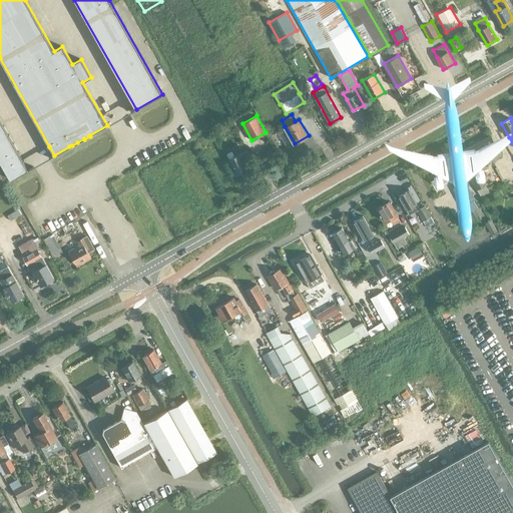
[(0,160),(10,179),(28,169),(23,160),(0,118),(0,160)]
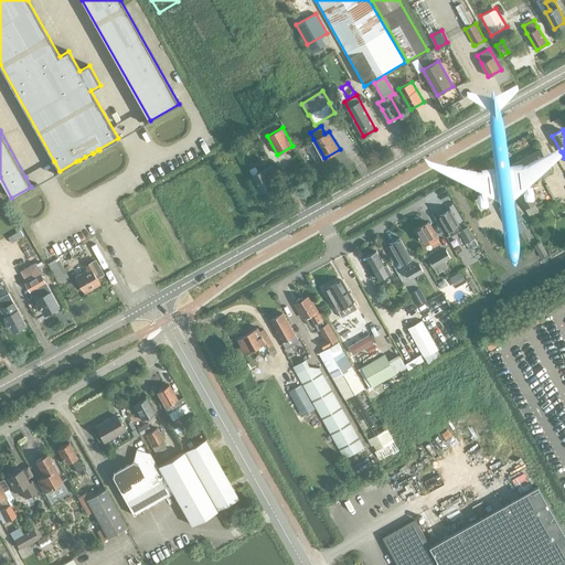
[(526,185),(553,171),(541,150),(526,158),(528,160),(512,169),(523,188),(515,192),(530,216),(539,211),(535,204),(535,203),(526,185)]
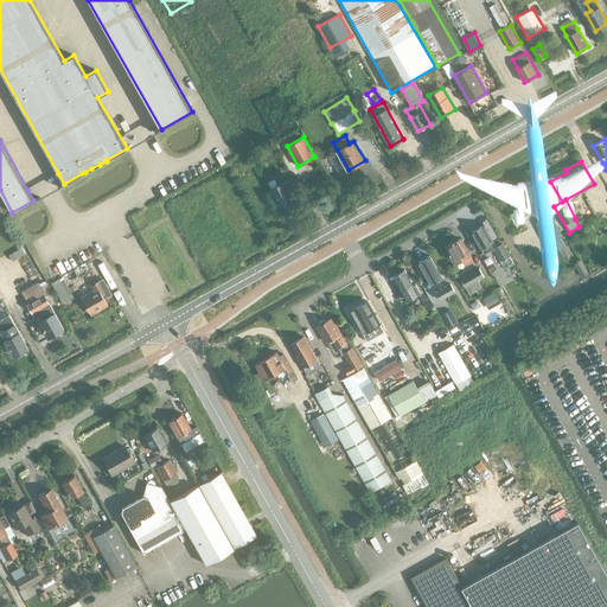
[(288,204),(288,203),(294,199),(289,191),(298,187),(292,177),(286,180),(285,179),(278,184),(274,178),(273,178),(268,180),(268,181),(270,187),(281,206),(282,205),(283,206),(288,204)]
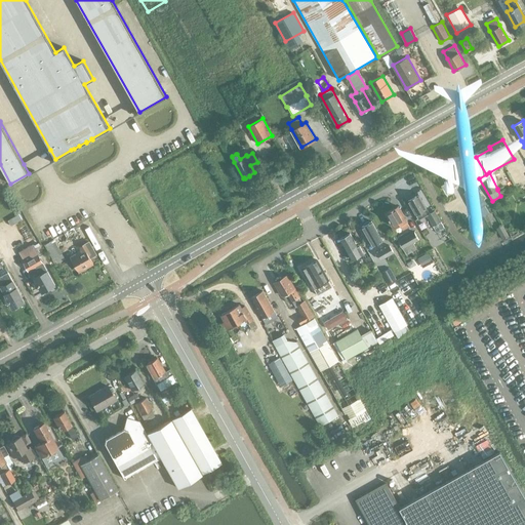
[(446,191),(467,178),(458,164),(438,175),(446,191)]
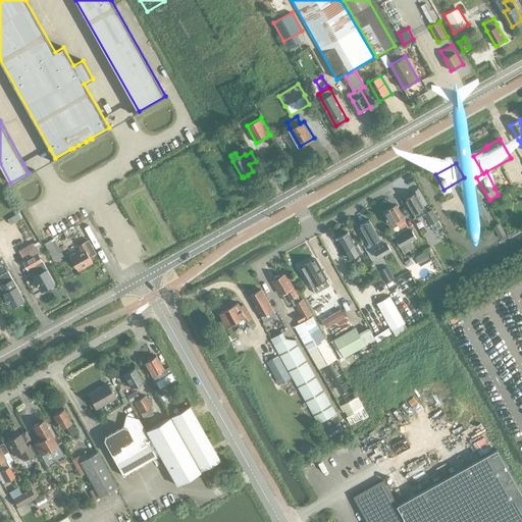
[(416,192),(420,189),(412,171),(393,179),(395,186),(400,184),(405,193),(415,189),(416,192)]
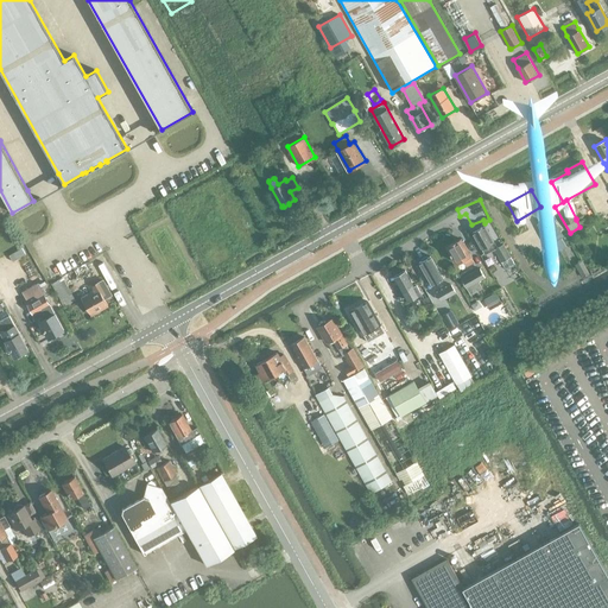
[(537,223),(549,244),(563,236),(551,215),(537,223)]
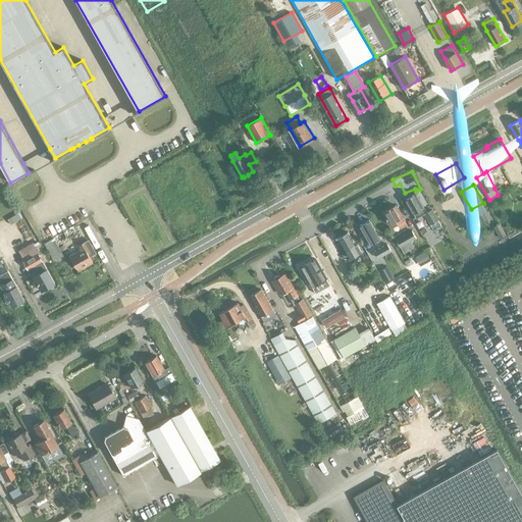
[(405,199),(417,218),(424,214),(430,224),(438,220),(432,209),(427,212),(424,208),(416,193),(405,199)]
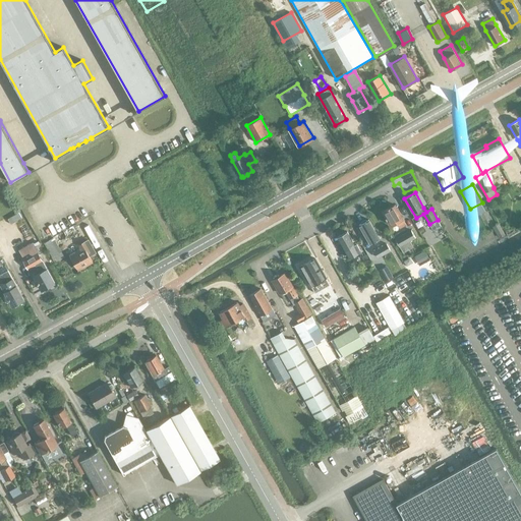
[(400,228),(406,225),(395,205),(383,211),(392,226),(397,223),(400,228)]
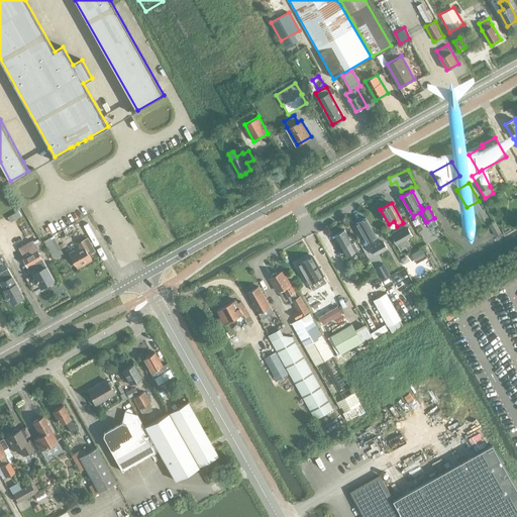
[(8,216),(11,221),(21,215),(18,210),(8,216)]
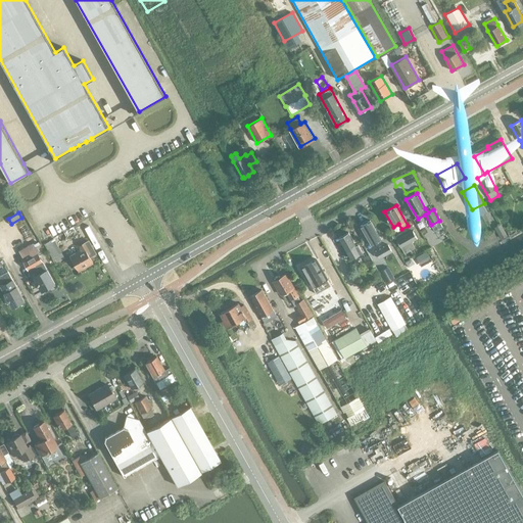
[(91,235),(99,230),(92,217),(84,222),(91,235)]
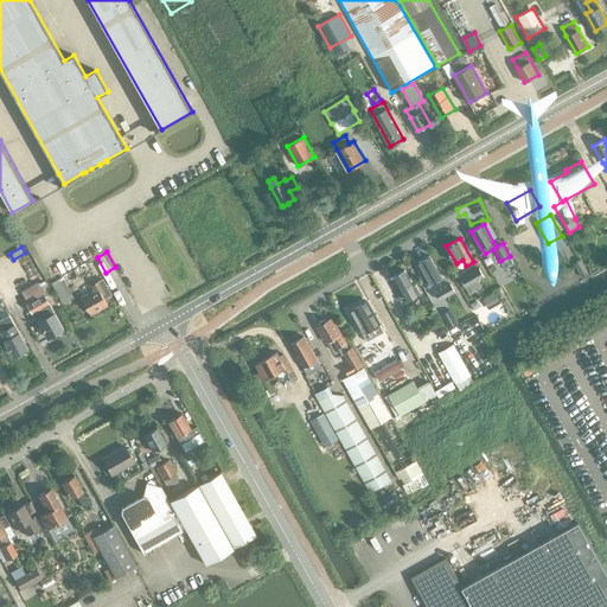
[(421,260),(419,261),(432,286),(442,279),(429,255),(427,256),(427,255),(420,259),(421,260)]
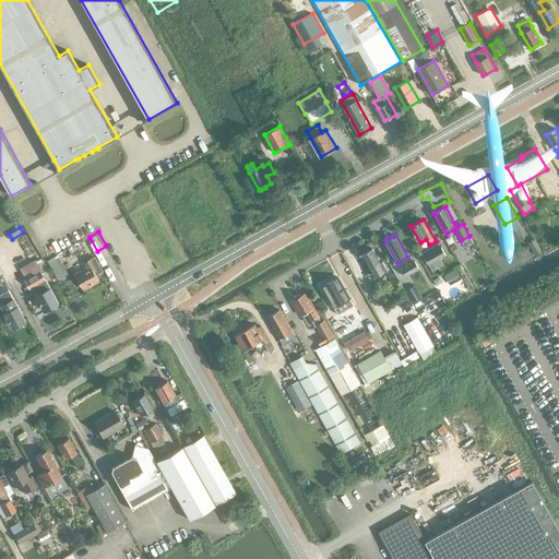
[(542,251),(538,246),(533,249),(536,254),(542,251)]
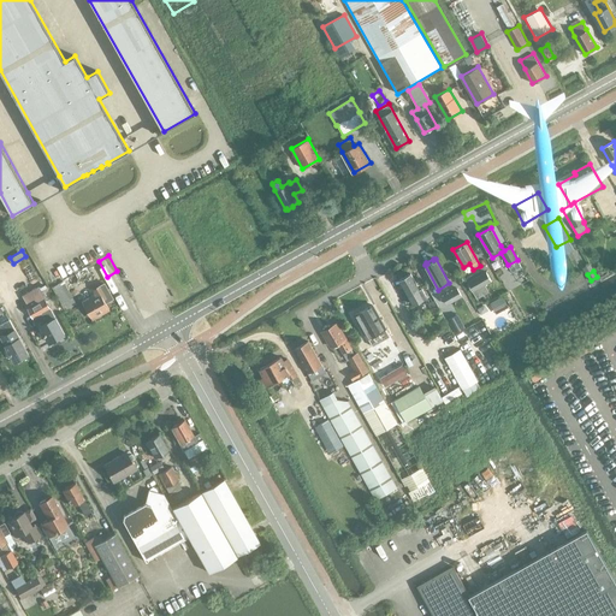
[(486,272),(467,283),(477,300),(489,292),(484,284),(491,280),(486,272)]
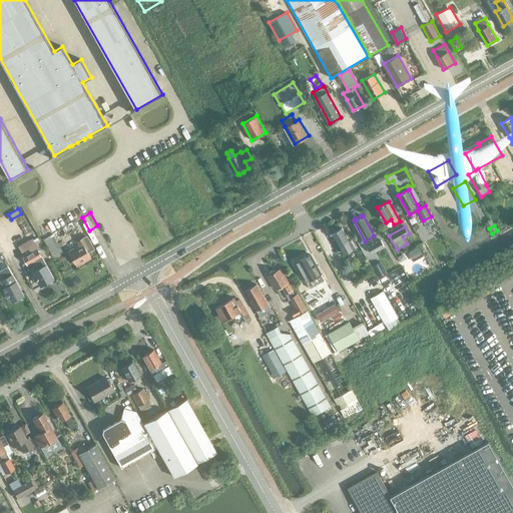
[(333,232),(345,252),(356,246),(351,238),(349,239),(342,227),(333,232)]
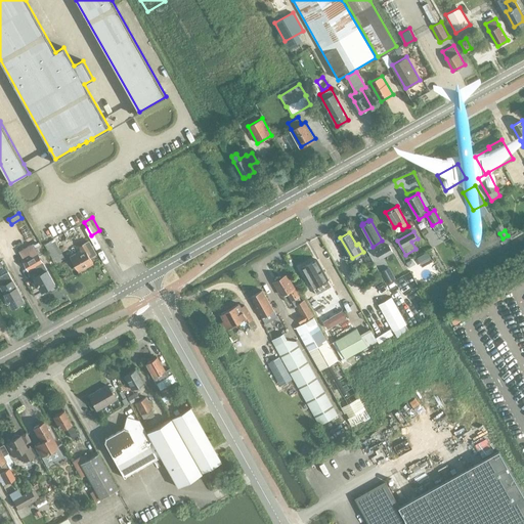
[(45,241),(53,262),(63,258),(56,236),(45,241)]
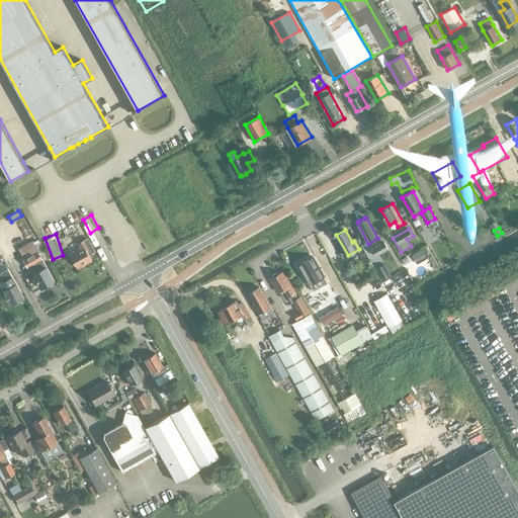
[(69,252),(77,266),(84,262),(85,264),(92,260),(88,251),(94,248),(88,238),(78,243),(80,246),(69,252)]
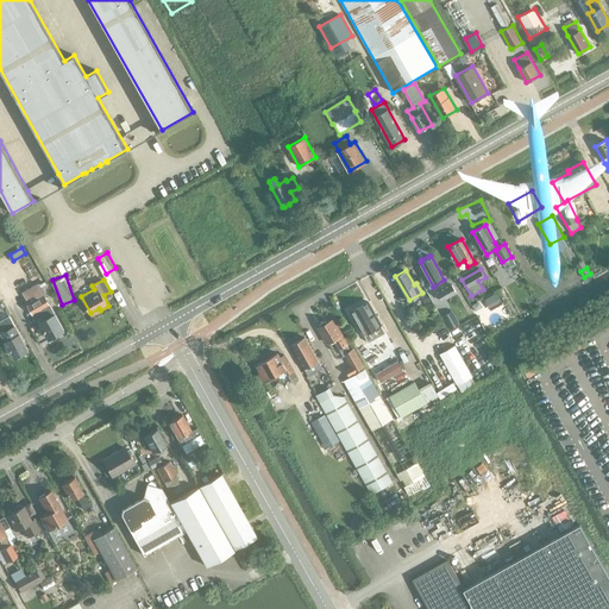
[(446,299),(449,305),(459,299),(451,284),(437,293),(441,301),(446,299)]
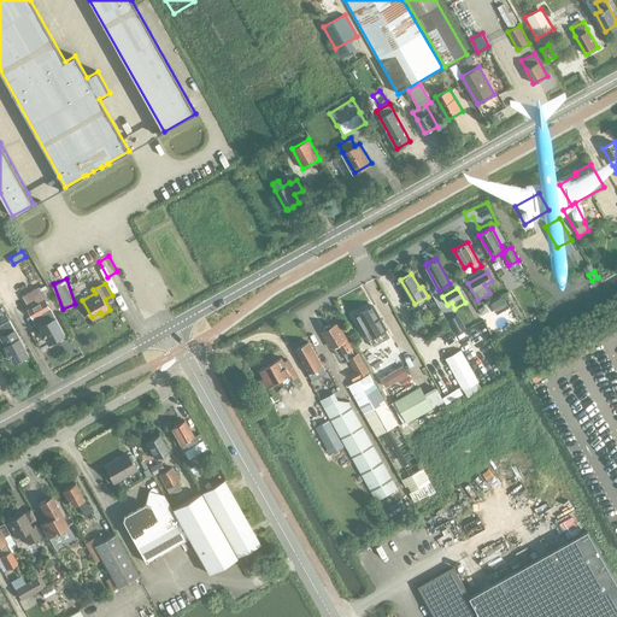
[(34,319),(51,309),(41,293),(25,301),(29,307),(28,309),(34,319)]
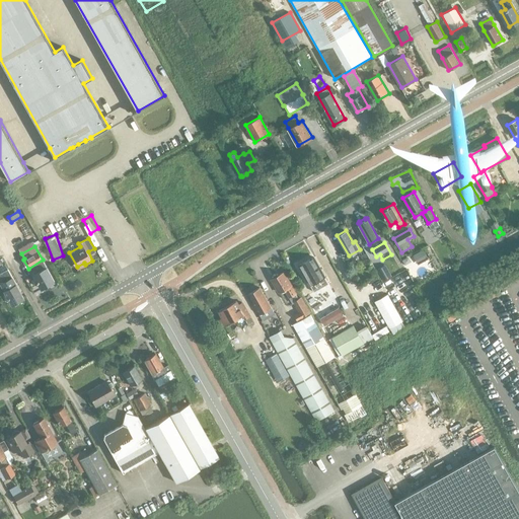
[(423,249),(416,253),(421,263),(428,258),(423,249)]
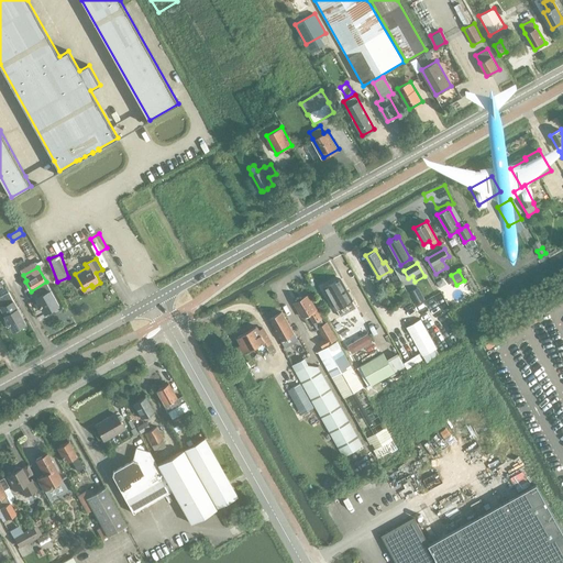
[(337,309),(352,300),(340,278),(323,287),(337,309)]
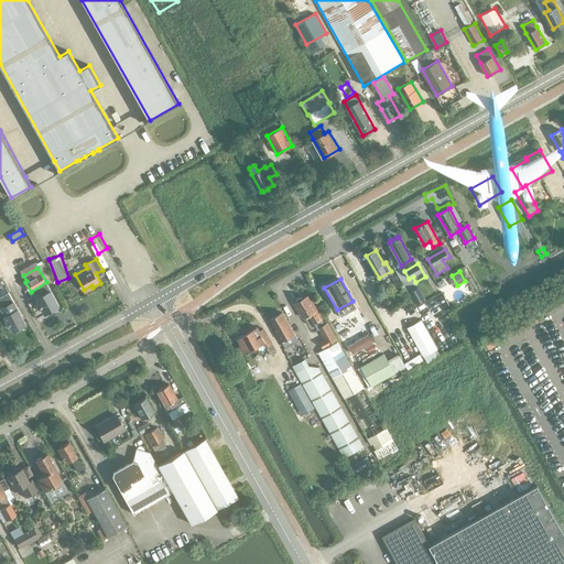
[(44,293),(36,297),(45,313),(60,305),(46,283),(40,288),(44,293)]
